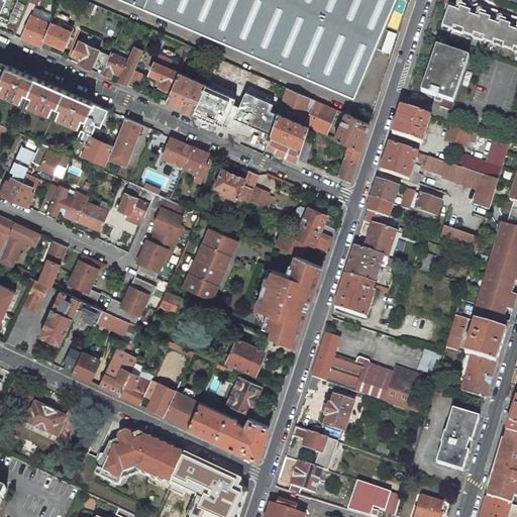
[(0,0),(0,14),(9,18),(17,0),(0,0)]
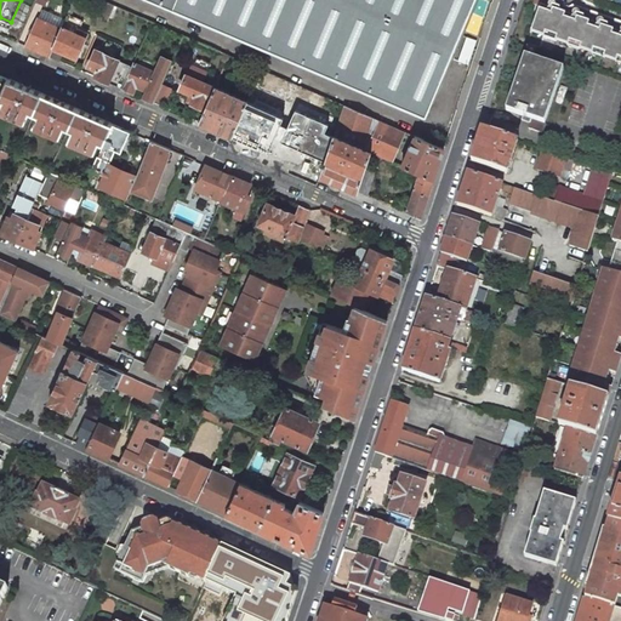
[(78,1),(75,0),(73,0),(62,27),(66,29),(78,1)]
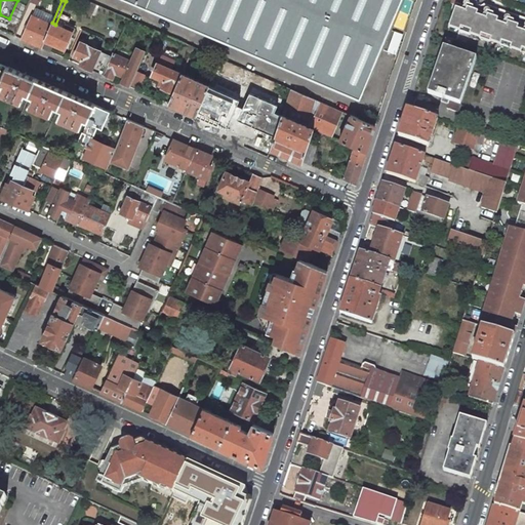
[(123,0),(360,99),(402,0),(123,0)]
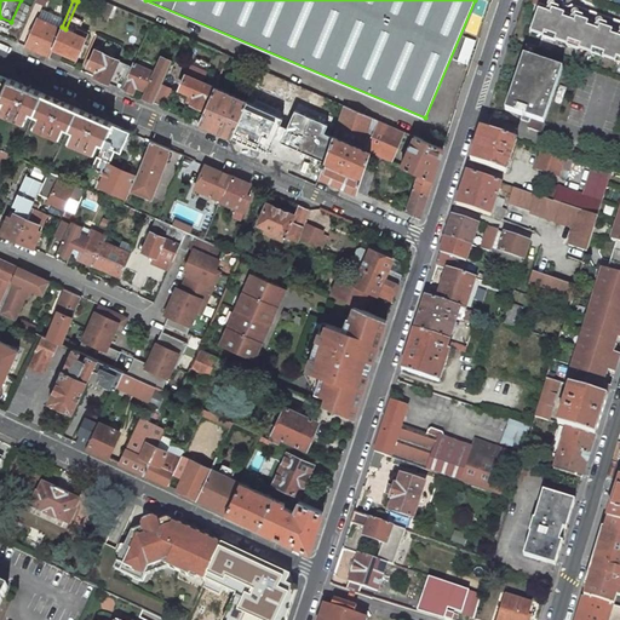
[(108,18),(114,5),(104,1),(98,15),(108,18)]
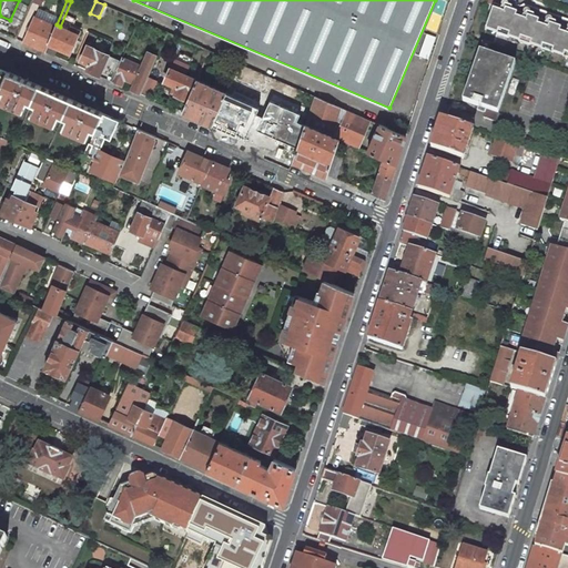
[(494,6),(487,26),(498,30),(497,33),(508,38),(510,33),(520,38),(519,41),(530,46),(531,41),(543,46),(541,49),(553,53),(554,49),(565,52),(563,57),(567,58),(567,30),(560,28),(559,31),(549,28),(550,24),(538,20),(537,24),(527,20),(528,17),(517,12),(515,17),(505,12),(506,9),(494,4),(494,6)]
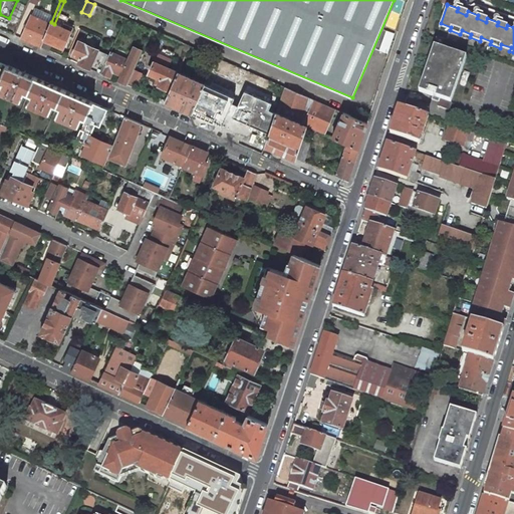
[(31,15),(21,38),(41,46),(43,40),(50,23),(31,15)]
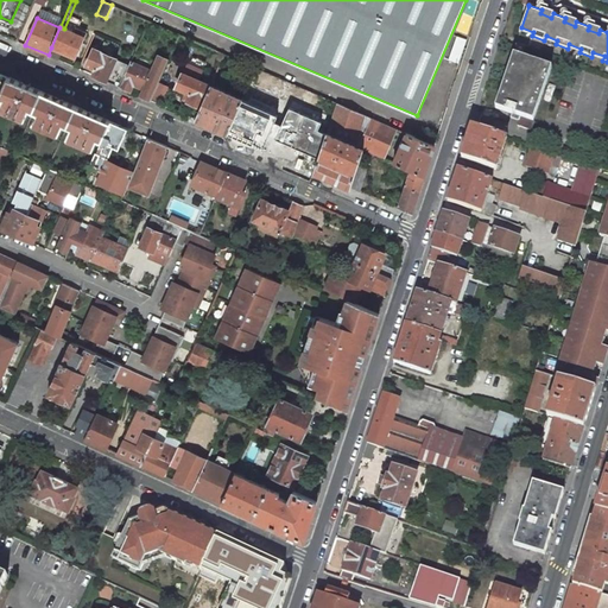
[(64,29),(61,26),(59,27),(51,48),(49,55),(58,59),(62,51),(75,57),(86,33),(76,29),(74,32),(64,29)]
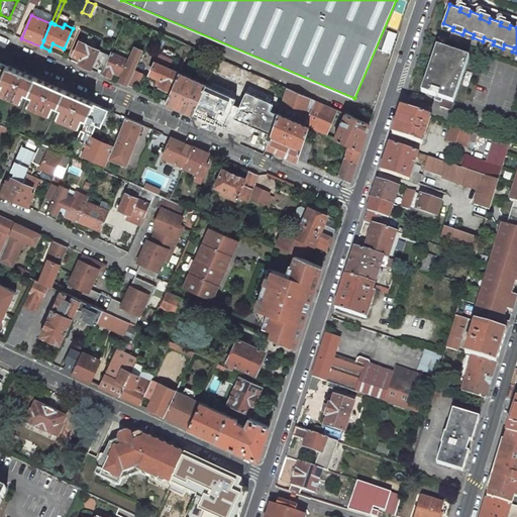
[(82,59),(80,64),(90,68),(98,49),(80,41),(74,56),(82,59)]
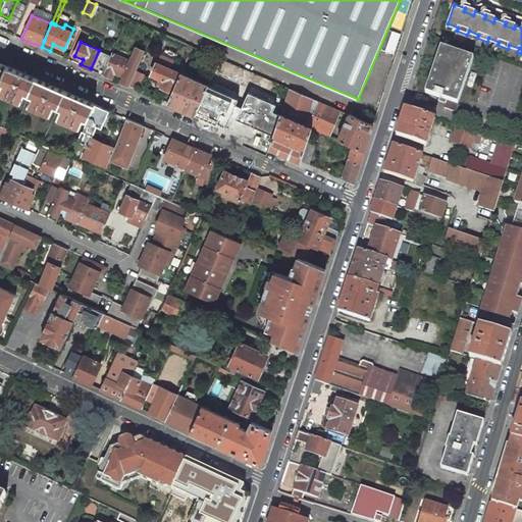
[(441,48),(425,93),(440,98),(448,100),(447,104),(445,108),(454,111),(455,111),(456,111),(457,110),(460,104),(459,103),(474,58),(441,48)]
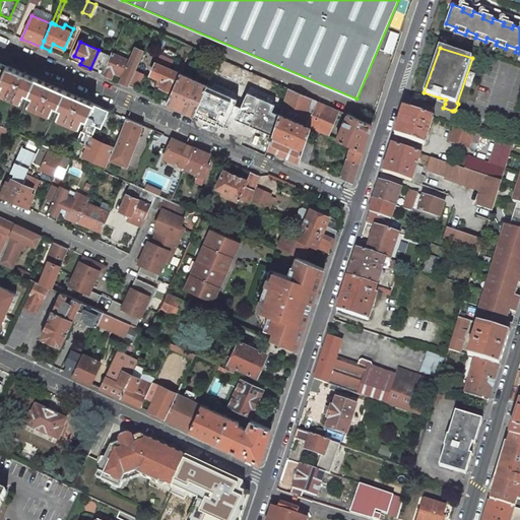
[(130,61),(123,76),(121,82),(129,85),(131,79),(135,70),(140,59),(143,52),(135,49),(132,56),(130,61)]
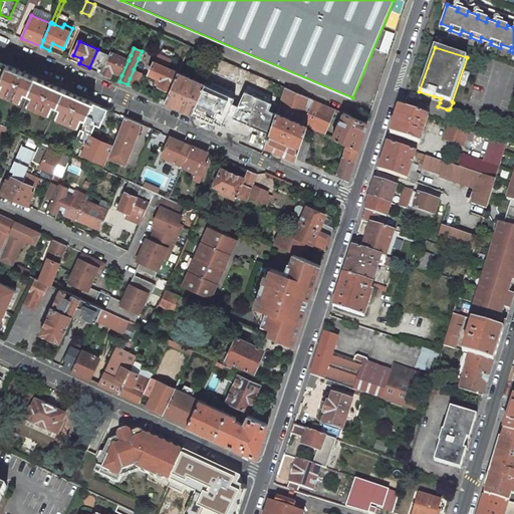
[(103,52),(97,49),(89,67),(101,73),(109,55),(103,52)]
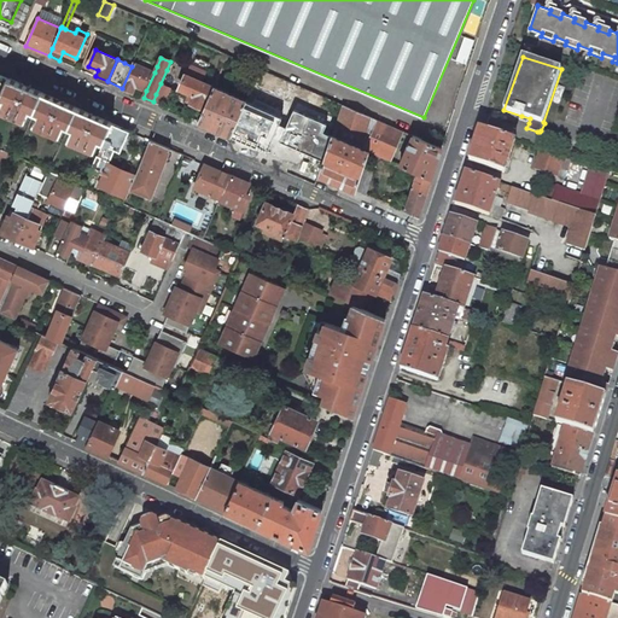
[(132,66),(122,88),(132,92),(135,86),(146,91),(155,73),(133,63),(132,66)]
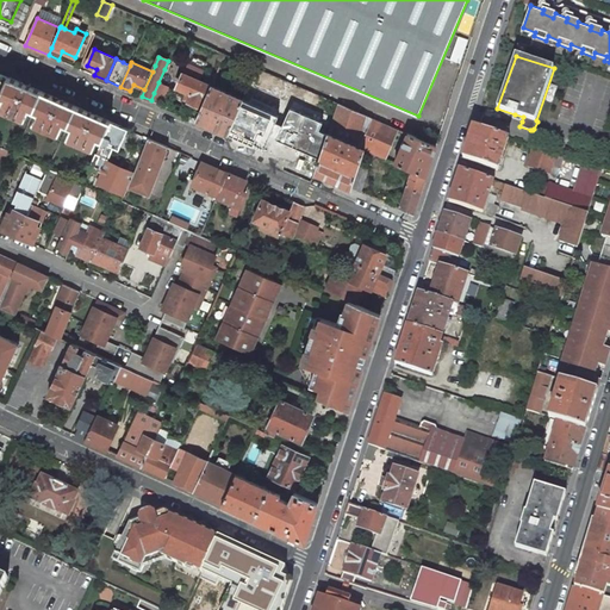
[(180,69),(192,74),(194,67),(182,62),(180,69)]
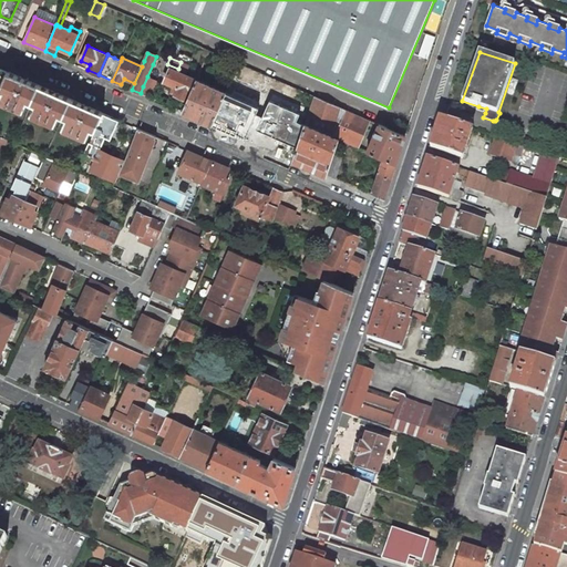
[(175,94),(184,98),(188,100),(196,80),(171,69),(164,81),(174,85),(171,92),(175,94)]
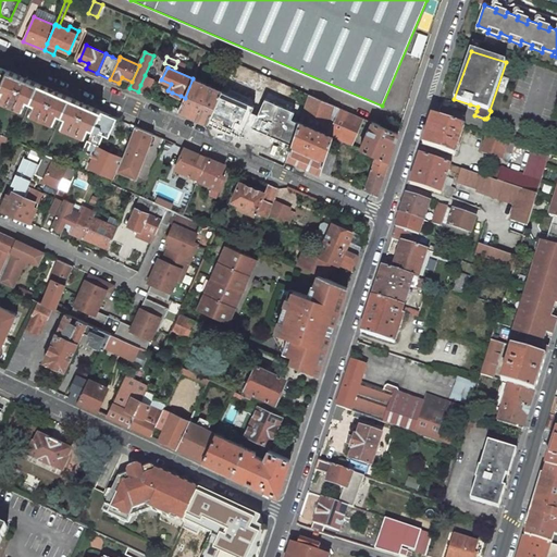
[(9,100),(14,103),(14,106),(23,109),(27,100),(31,102),(39,84),(8,70),(0,86),(0,88),(2,90),(0,95),(0,99),(8,102),(9,100)]
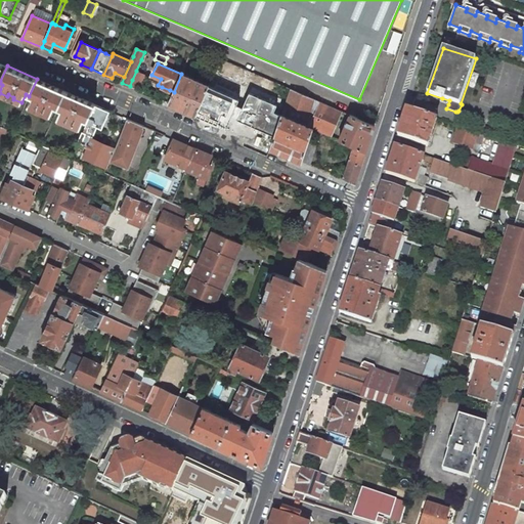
[(146,75),(136,71),(132,80),(130,86),(139,90),(146,75)]
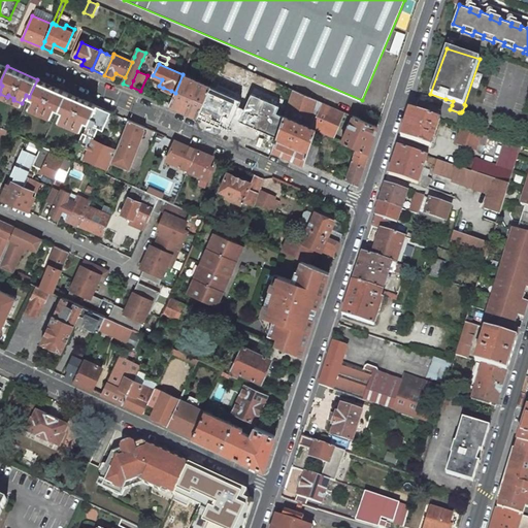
[(210,87),(183,74),(175,93),(170,104),(197,116),(210,87)]
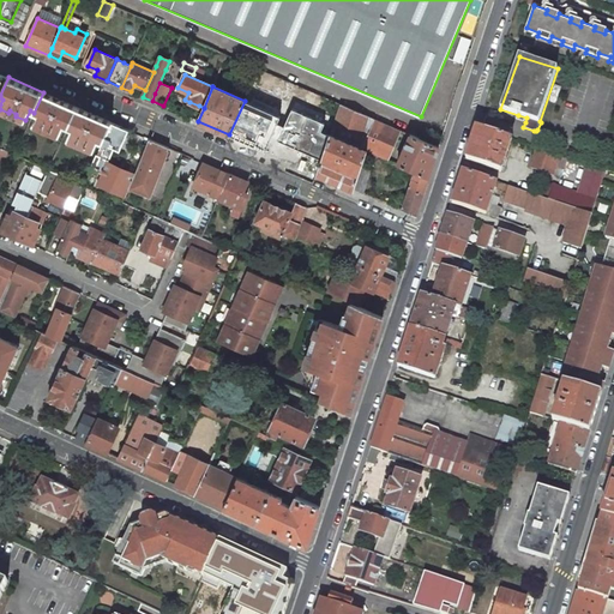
[(67,127),(77,107),(43,92),(34,113),(37,114),(32,124),(43,128),(44,126),(50,128),(49,131),(60,136),(64,126),(67,127)]
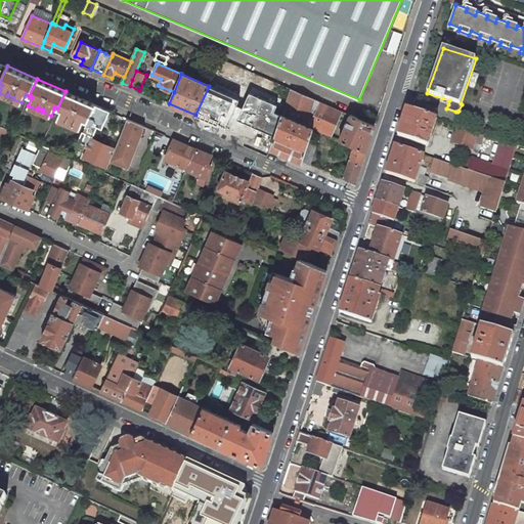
[(281,103),(250,90),(243,107),(237,105),(242,96),(210,82),(209,86),(195,115),(226,128),(231,117),(273,135),(281,114),(276,112),(281,103)]
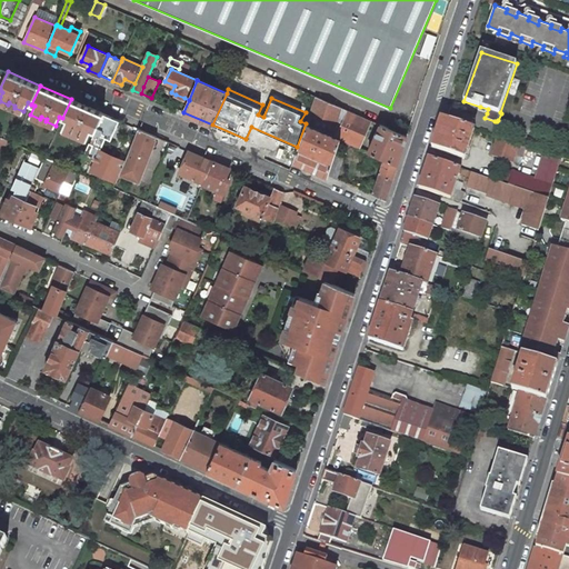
[(360,148),(371,121),(315,97),(306,123),(340,140),(360,148)]
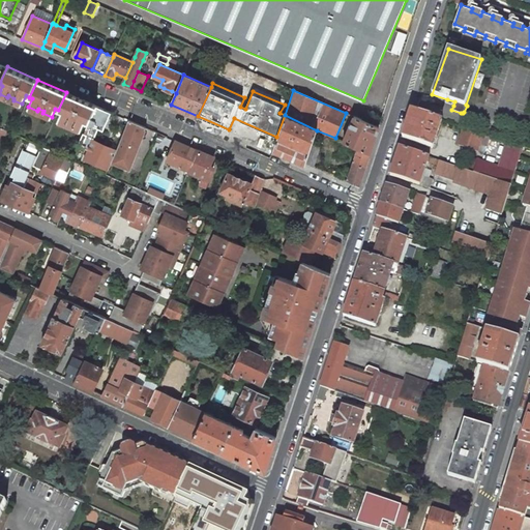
[(72,126),(81,129),(85,121),(88,123),(96,106),(66,92),(58,110),(62,111),(58,120),(66,123),(67,121),(74,124),(72,126)]
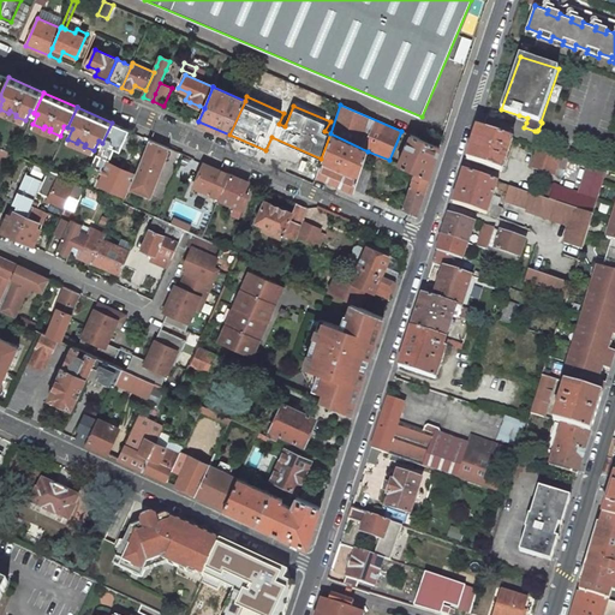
[(129,130),(112,123),(102,143),(96,157),(90,169),(102,175),(99,184),(125,196),(129,187),(135,174),(118,167),(107,162),(114,148),(119,150),(129,130)]
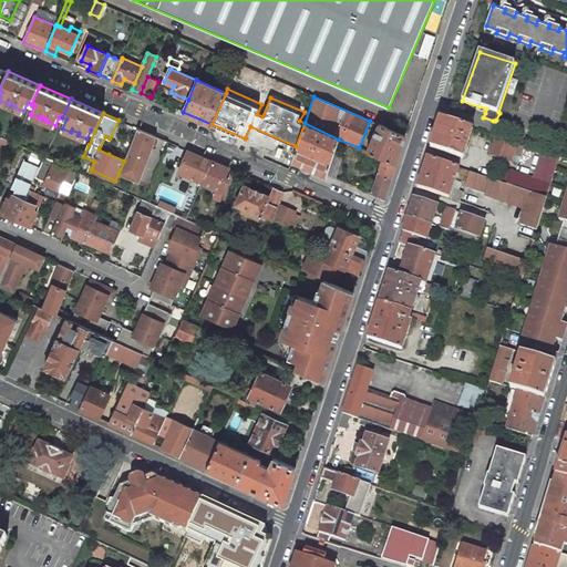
[(441,117),(431,147),(463,158),(473,129),(441,117)]
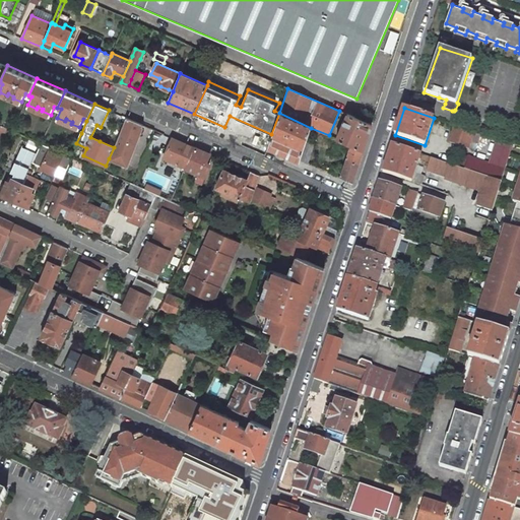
[(271,134),(268,146),(300,160),(306,142),(311,128),(279,113),(271,134)]
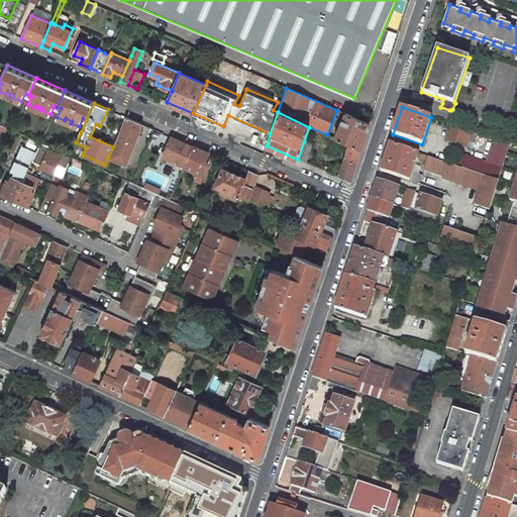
[(345,113),(335,138),(350,144),(362,149),(370,124),(345,113)]
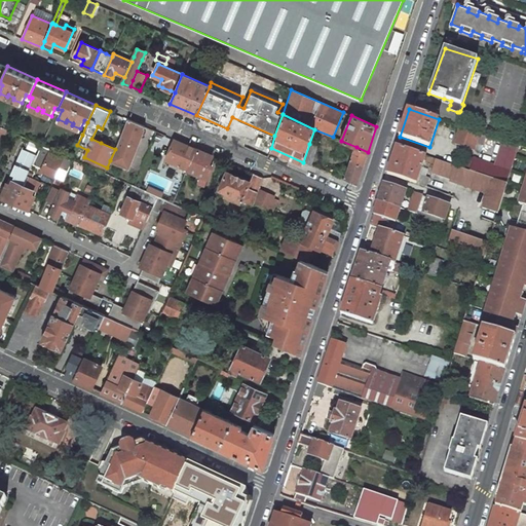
[(128,167),(145,126),(135,121),(127,118),(124,125),(115,149),(110,160),(128,167)]
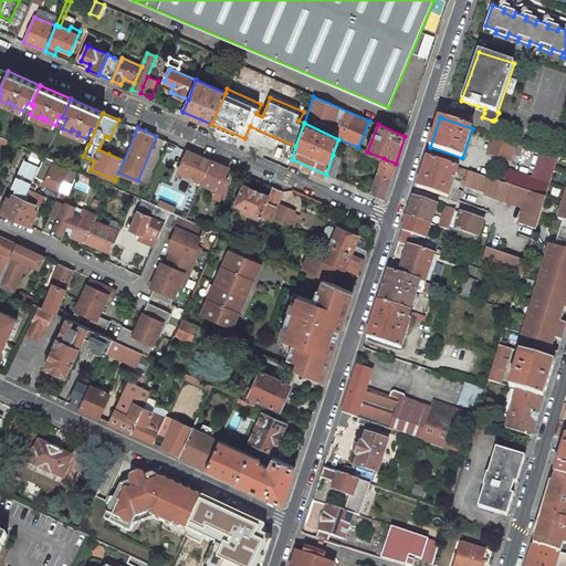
[(0,150),(7,154),(12,142),(0,136),(0,150)]
